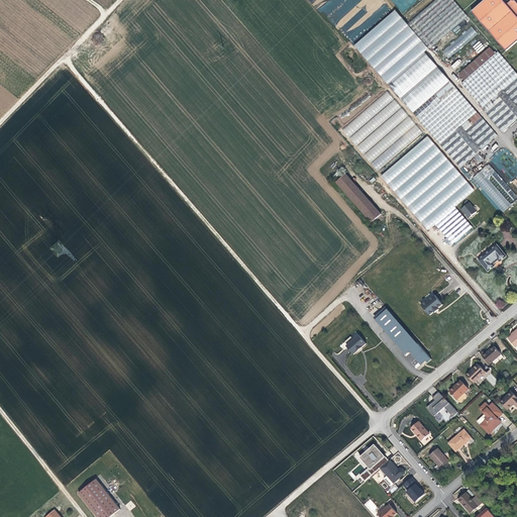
[(498,136),(425,52),(428,48),(429,49),(468,16),(452,0),(436,0),(408,24),(409,25),(407,27),(395,13),(356,46),(420,119),(419,121),(460,169),(498,136)]
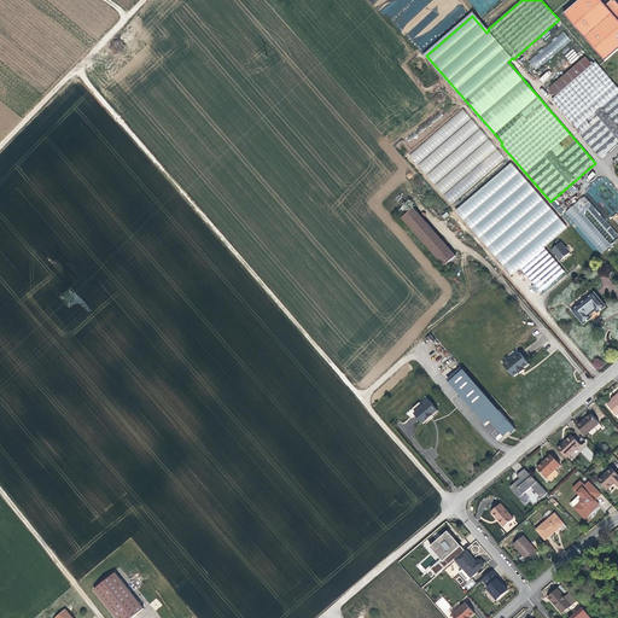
[(617,3),(616,0),(611,0),(605,5),(600,0),(578,0),(564,13),(605,62),(617,50),(617,3)]
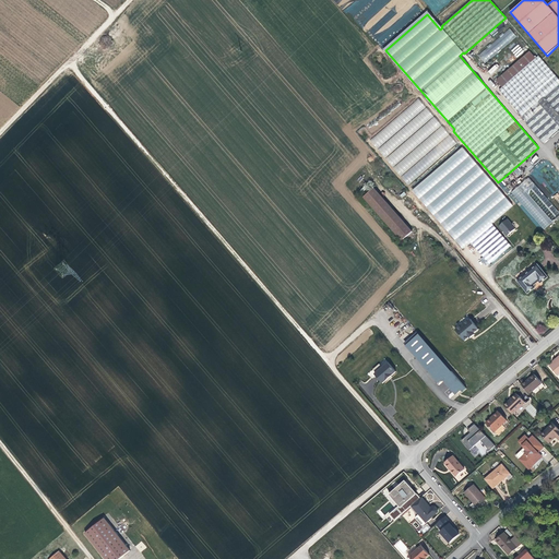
[(510,28),(477,55),(485,63),(516,37),(510,28)]
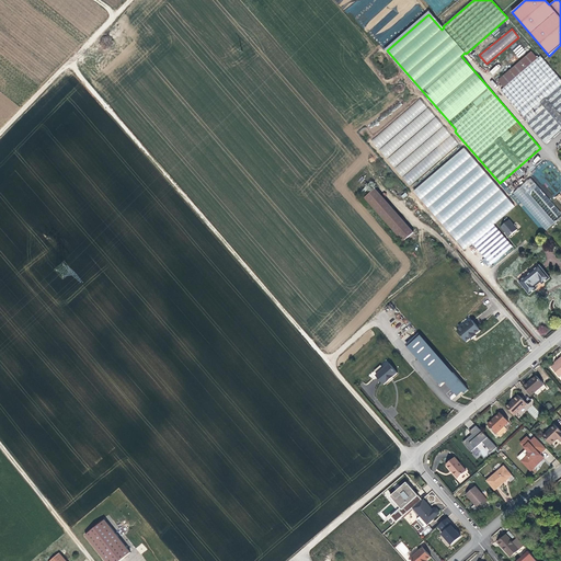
[(514,50),(518,56),(525,50),(521,45),(514,50)]
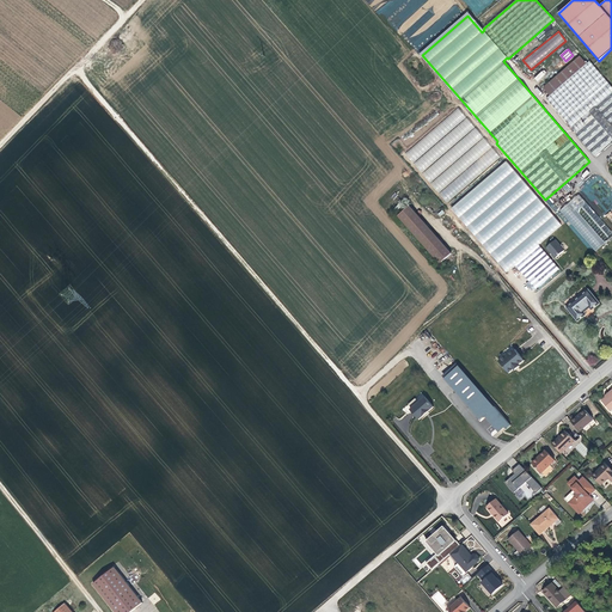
[(611,140),(611,87),(593,66),(589,61),(586,65),(580,57),(543,90),(549,97),(546,99),(577,135),(576,136),(594,157),(611,140)]
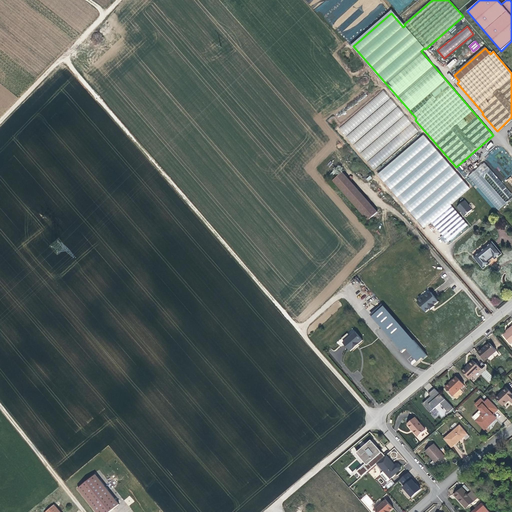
[(454,58),(447,65),(450,68),(457,61),(454,58)]
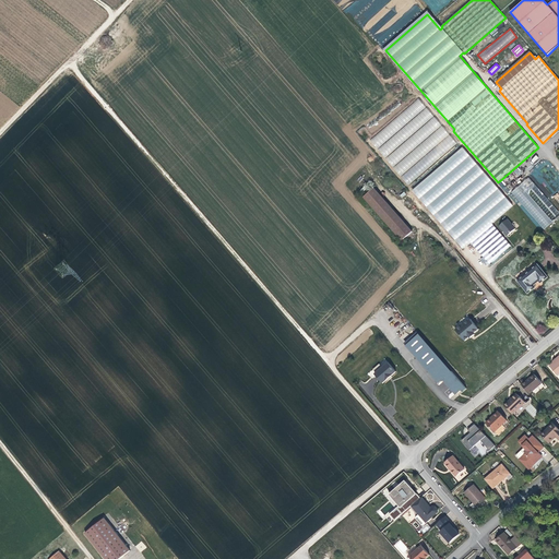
[(407,185),(456,144),(419,98),(370,140),(400,176),(401,176),(407,185)]
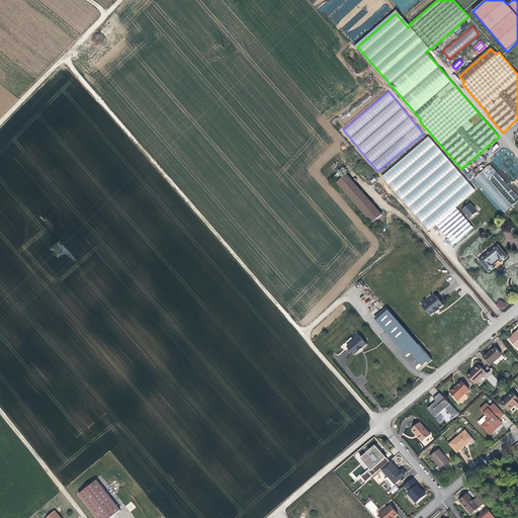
[(429,138),(382,177),(429,231),(436,225),(455,207),(475,191),(429,138)]
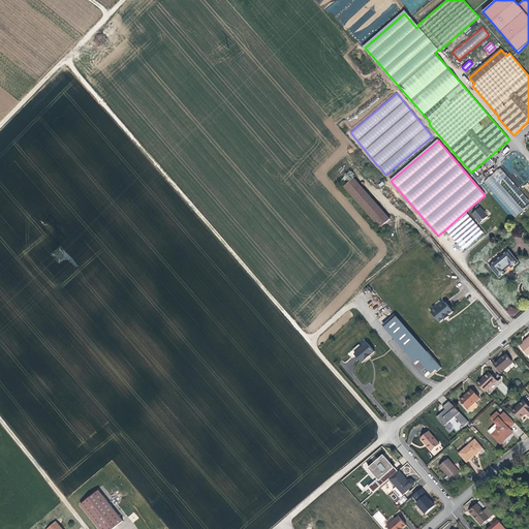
[(528,205),(528,201),(500,169),(484,183),(514,218),(528,205)]
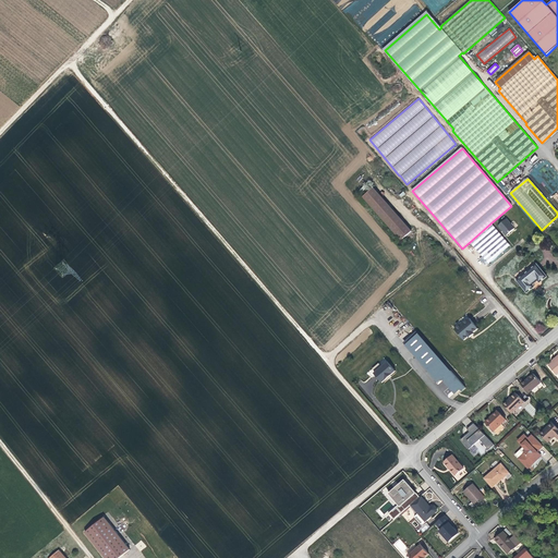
[(412,231),(374,187),(363,197),(401,241),(412,231)]
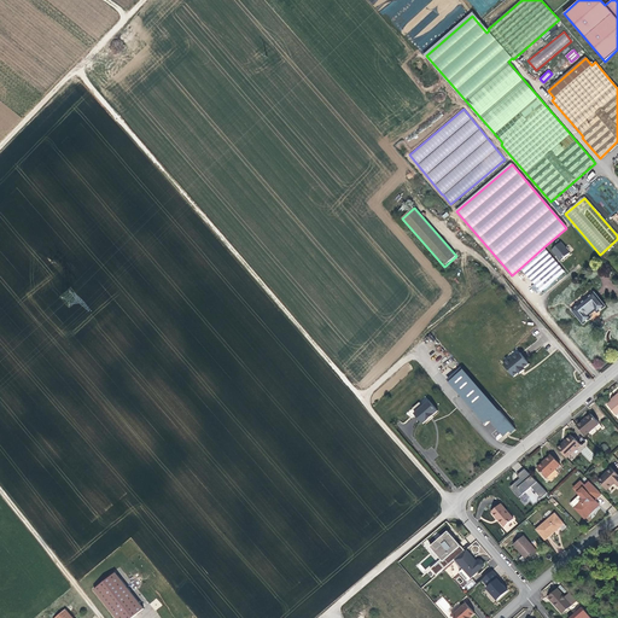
[(561,261),(571,251),(560,242),(551,251),(561,261)]
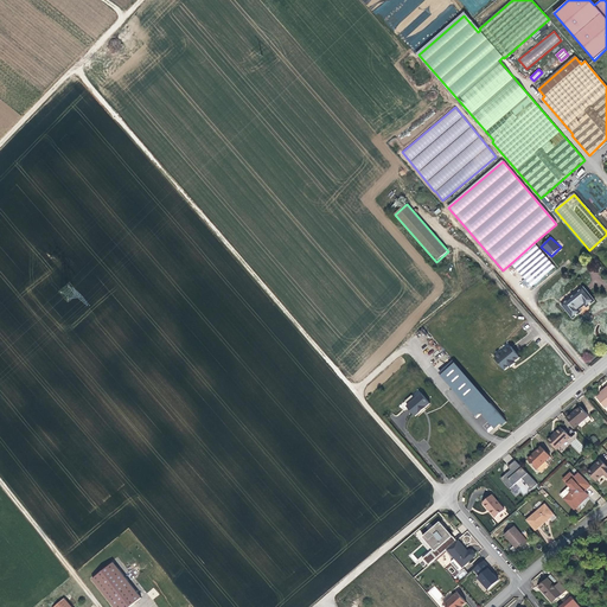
[(555,267),(534,243),(511,263),(531,287),(555,267)]
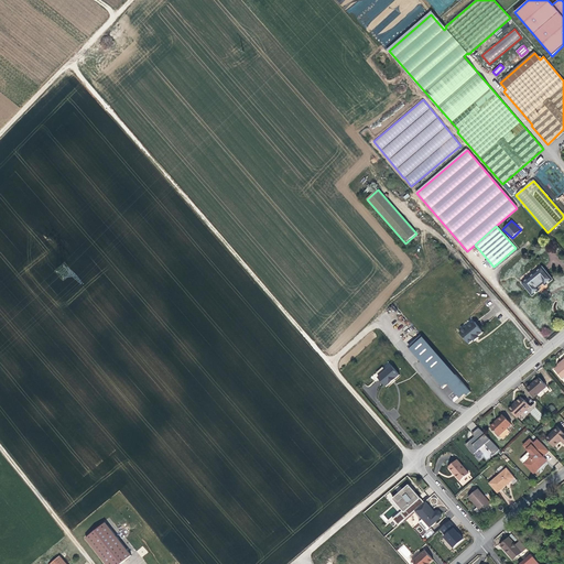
[(540,269),(521,285),(531,297),(539,291),(537,289),(541,284),(543,286),(551,280),(540,269)]
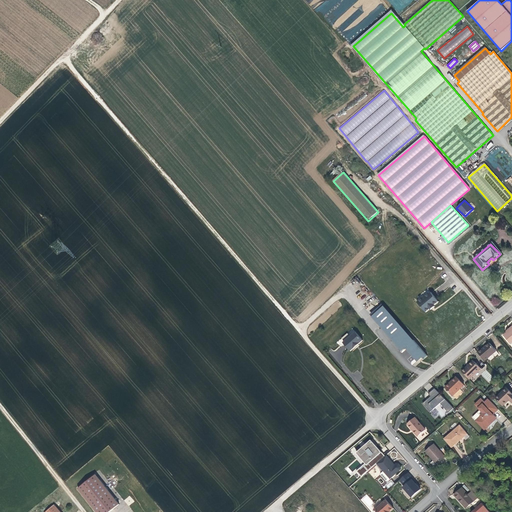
[(430,291),(428,289),(415,299),(417,302),(426,313),(430,309),(431,310),(435,307),(434,306),(439,302),(431,292),(430,291)]
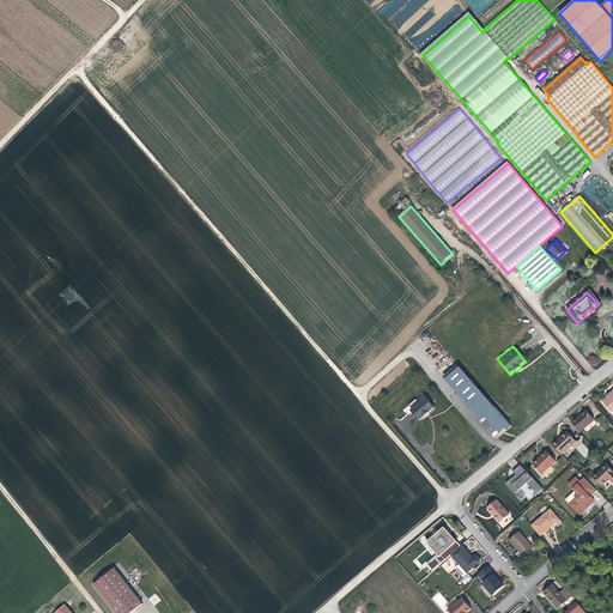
[(447,378),(445,380),(481,420),(486,416),(496,407),(459,364),(454,368),(456,370),(447,378)]
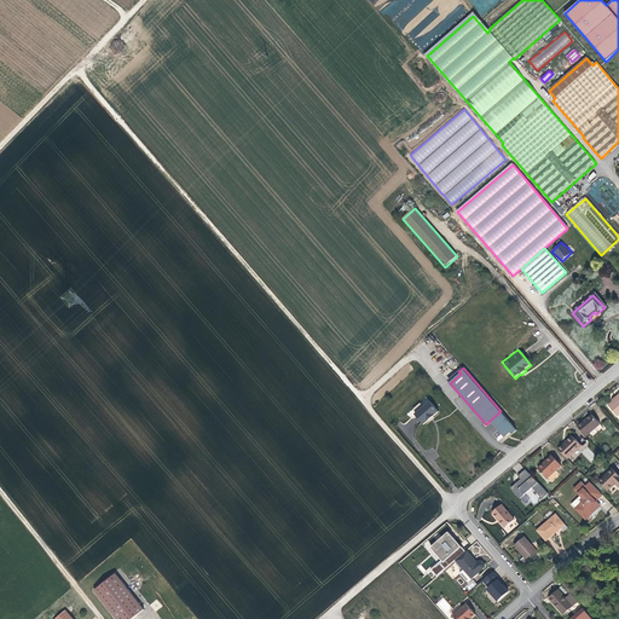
[(449,380),(451,382),(461,374),(458,371),(449,380)]
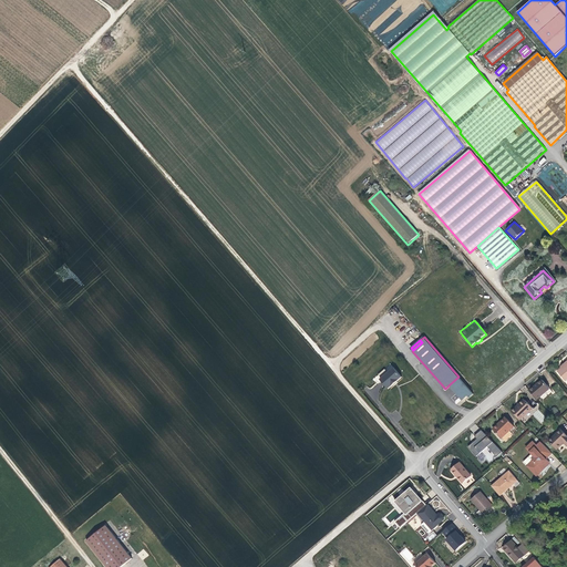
[(566,363),(562,369),(557,372),(565,381),(566,379),(566,363)]
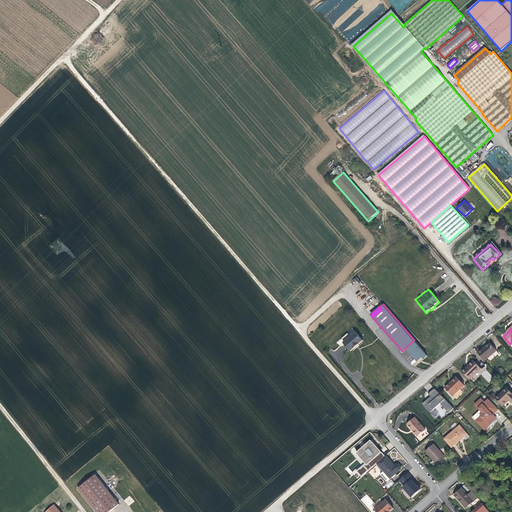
[(356,332),(343,343),(351,351),(363,341),(356,332)]
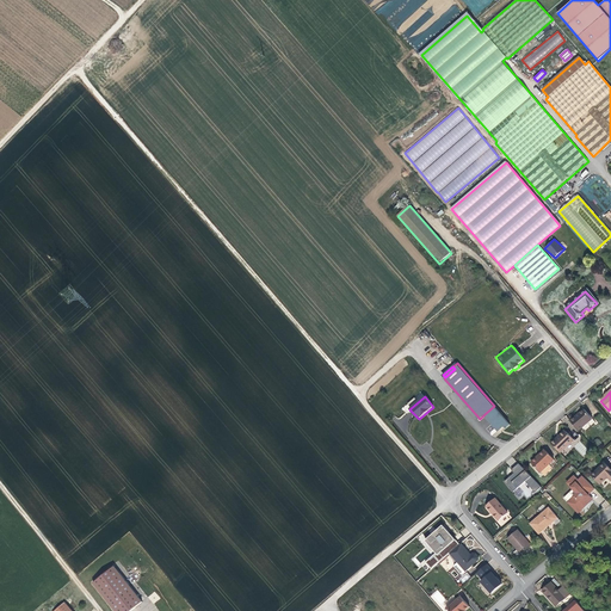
[(507,421),(494,406),(485,414),(499,430),(504,426),(507,421)]
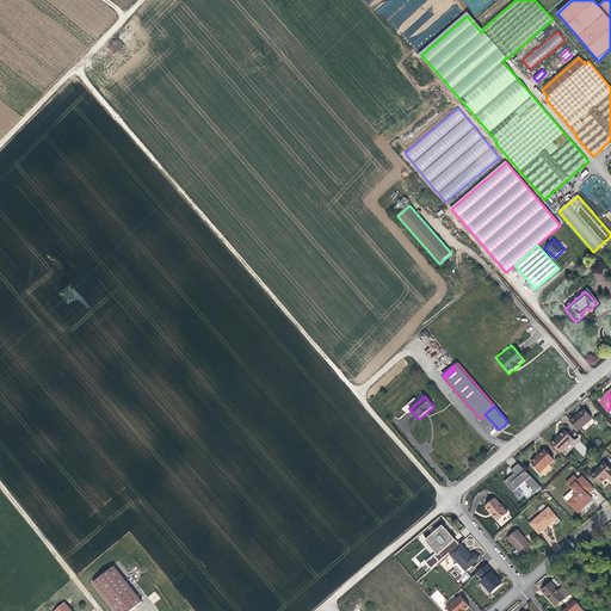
[(578,431),(592,419),(584,409),(571,421),(578,431)]
